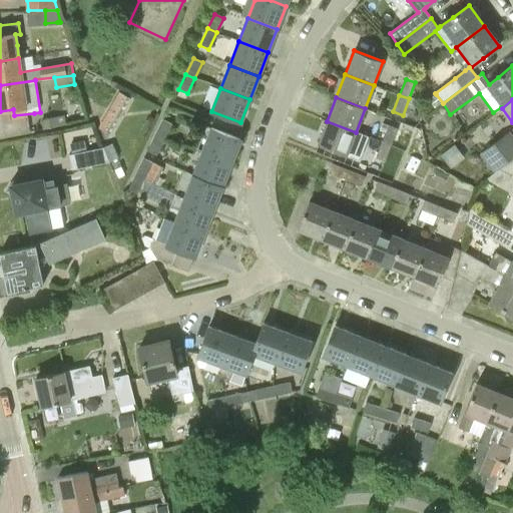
[(64,114),(40,119),(42,129),(66,124),(64,114)]
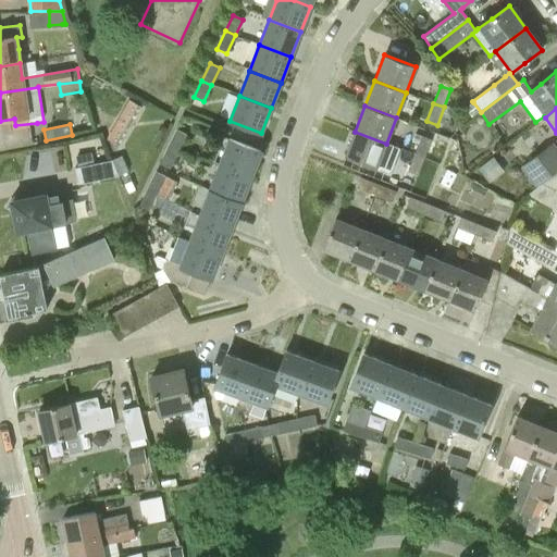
[(169,146),(178,150),(186,134),(176,130),(169,146)]
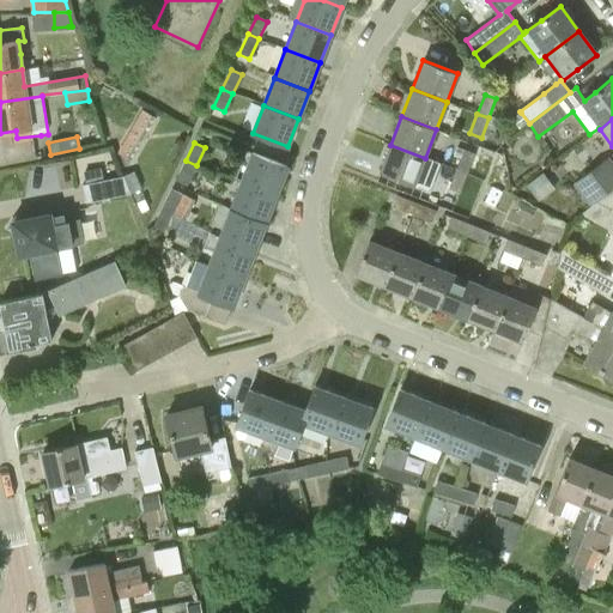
[(425,158),(390,145),(380,173),(414,186),(425,158)]
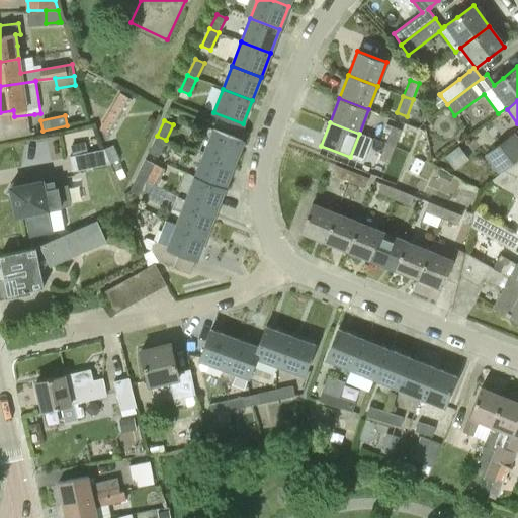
[(392,125),(385,143),(395,147),(402,130),(392,125)]
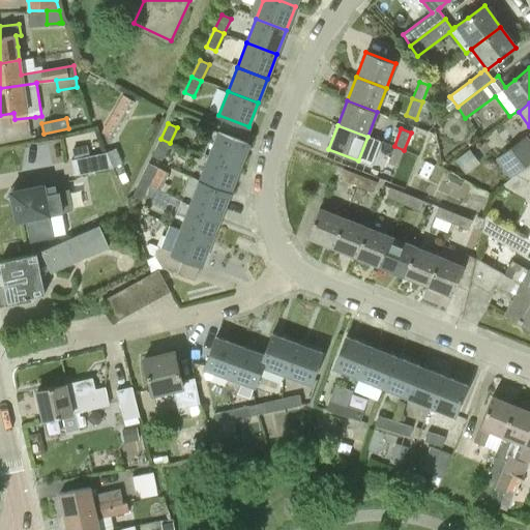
[(210,157),(239,169),(248,144),(219,133),(210,157)]
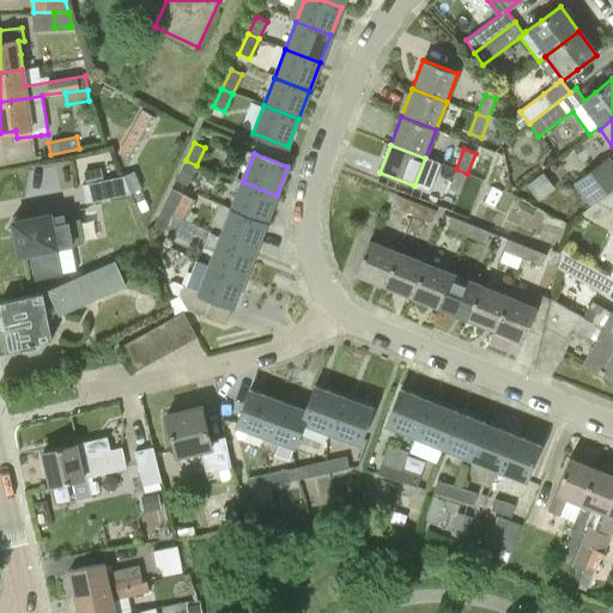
[(574,183),(583,195),(592,205),(596,201),(612,188),(612,167),(607,158),(599,165),(574,183)]
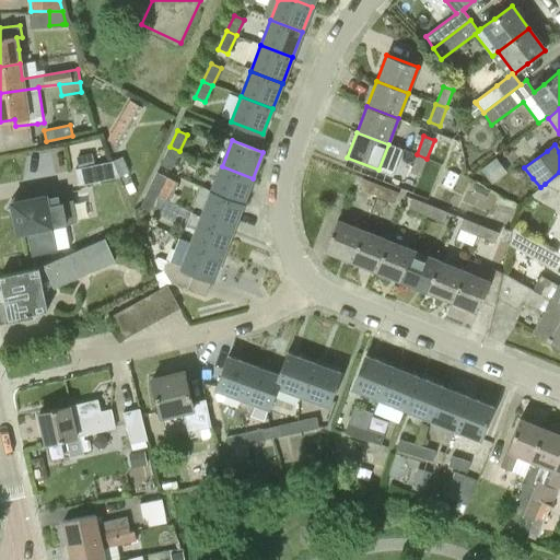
[(179,151),(170,147),(161,163),(172,168),(179,151)]
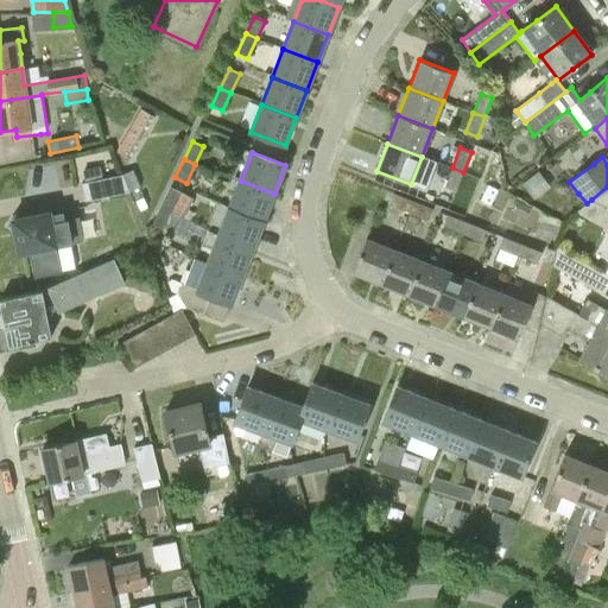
[(456,191),(463,172),(453,168),(445,187),(456,191)]
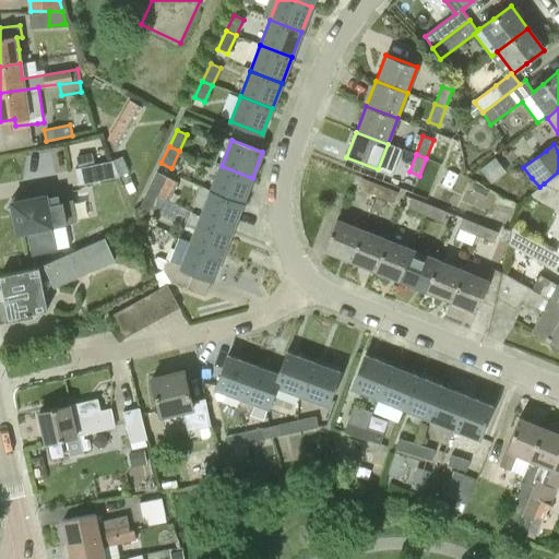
[(94,165),(93,155),(76,157),(78,169),(94,165)]
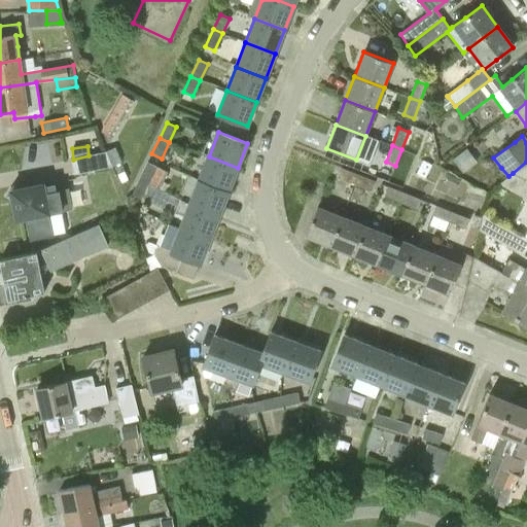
[(112,166),(113,165),(121,162),(116,148),(107,152),(112,166)]
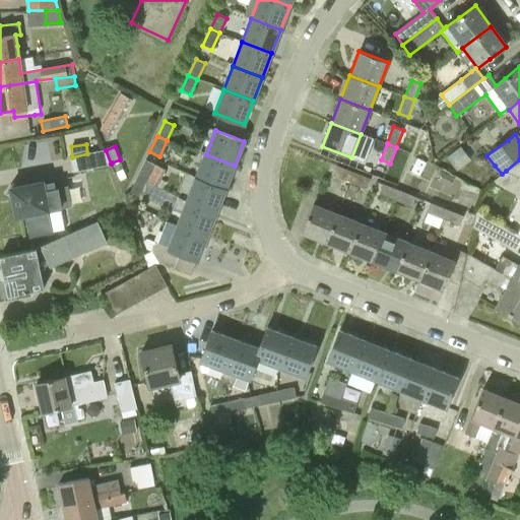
[(72,157),(70,157),(72,171),(111,164),(106,150),(87,153),(72,157)]
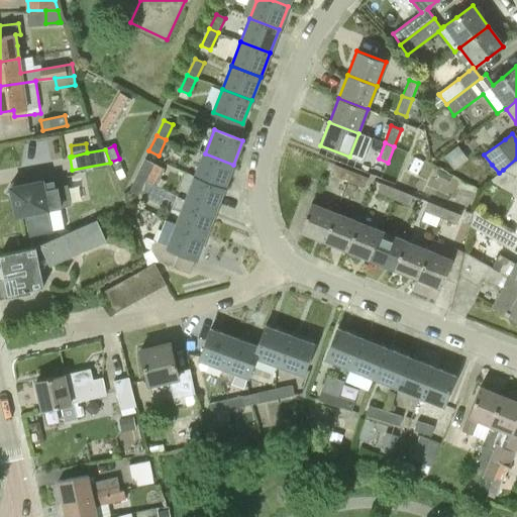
[(205,153),(196,177),(224,188),(233,165),(205,153)]
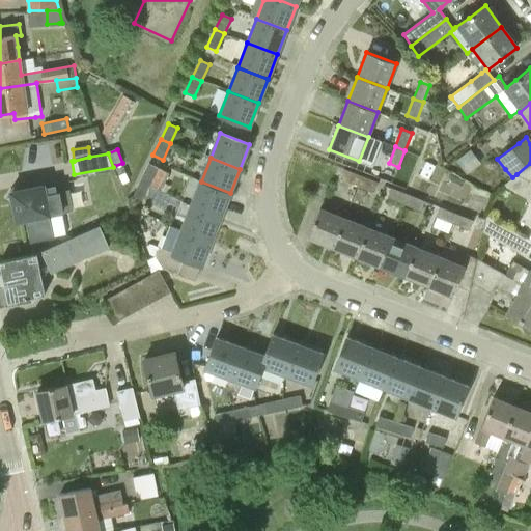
[(141,180),(150,185),(158,168),(149,163),(141,180)]
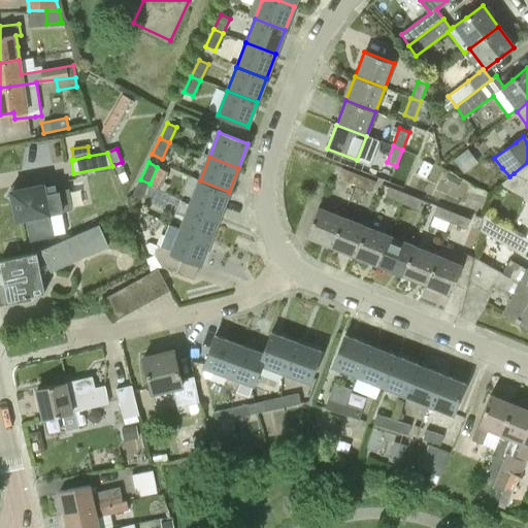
[(527,180),(527,178),(527,162),(514,173),(527,180)]
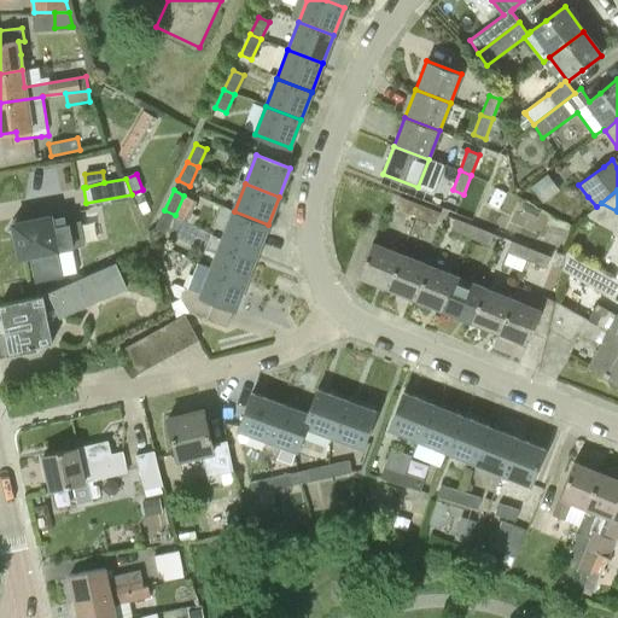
[(175,215),(187,221),(193,225),(197,216),(191,214),(197,202),(184,196),(175,215)]
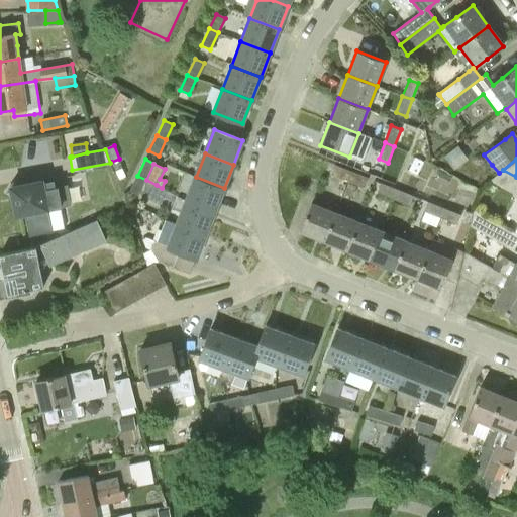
[(331,174),(347,181),(351,171),(335,165),(331,174)]
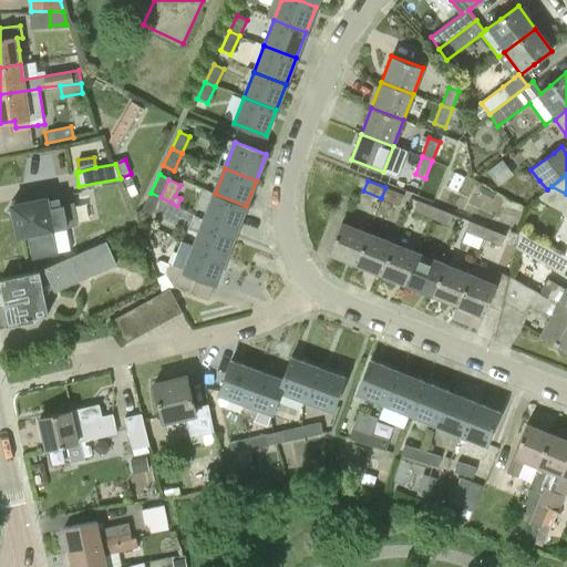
[(566,194),(552,186),(547,189),(537,197),(566,214),(566,194)]
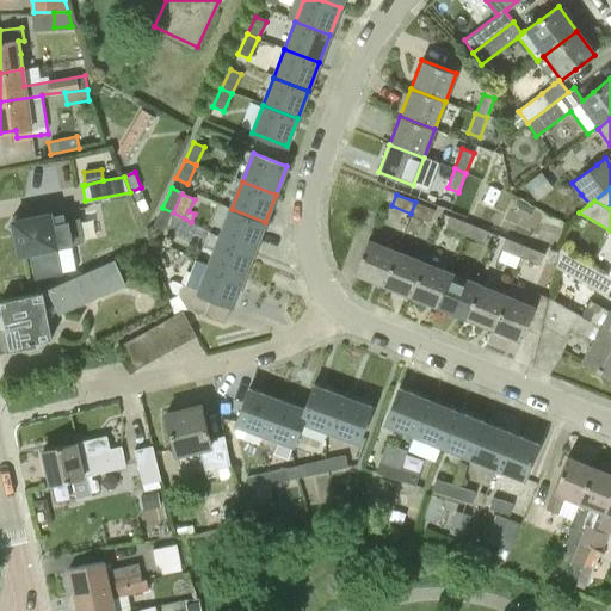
[(430,221),(434,210),(415,202),(411,214),(412,214),(425,218),(430,221)]
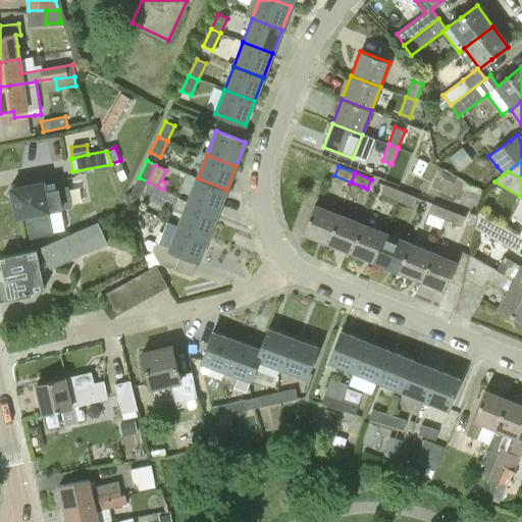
[(456,178),(445,172),(439,180),(451,187),(456,178)]
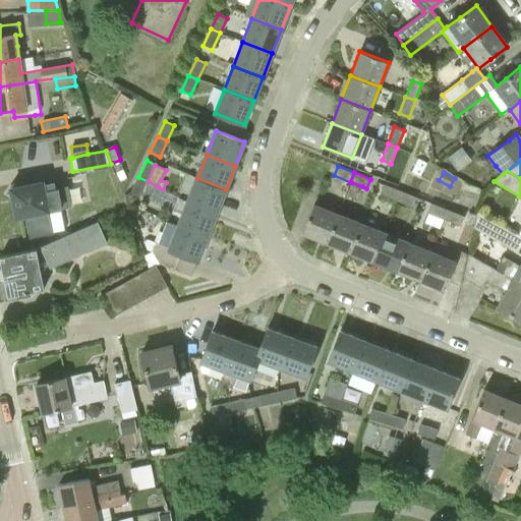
[(139,196),(148,181),(138,177),(130,192),(139,196)]
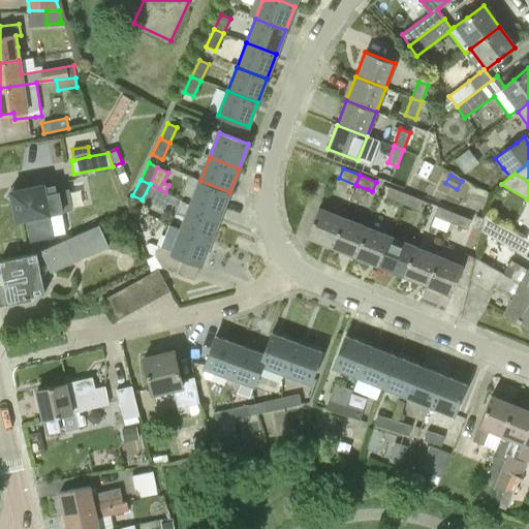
[(220,216),(229,192),(200,181),(191,206),(220,216)]
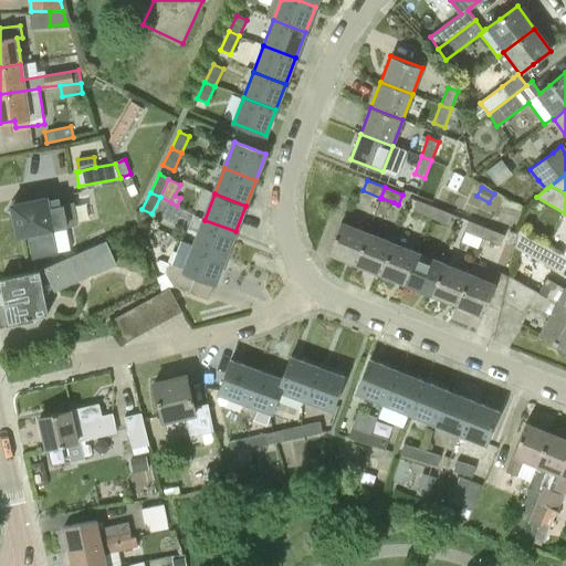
[(18,236),(27,233),(32,259),(58,254),(53,229),(77,224),(74,203),(64,206),(62,195),(30,201),(30,200),(23,201),(23,202),(22,203),(17,199),(9,210),(14,215),(18,236)]
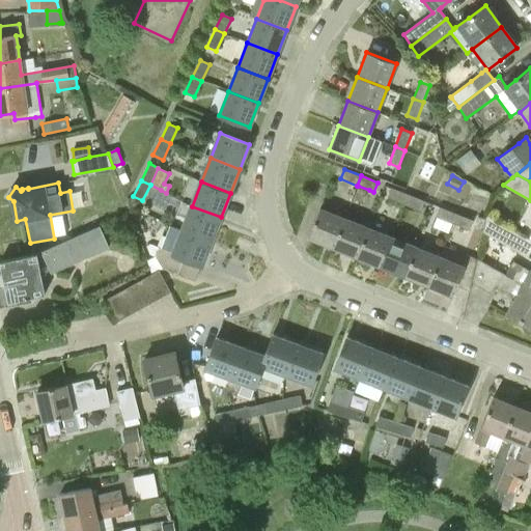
[(369,190),(358,186),(353,198),(364,202),(369,190)]
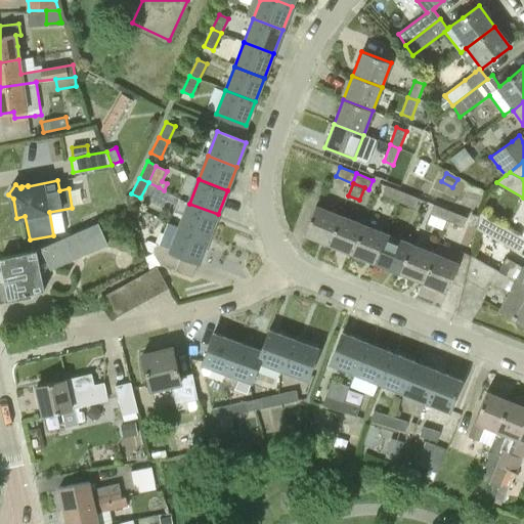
[(383,194),(400,202),(404,192),(386,185),(383,194)]
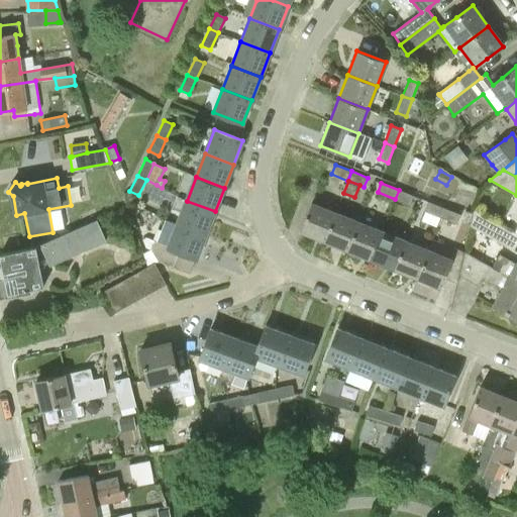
[(399,190),(395,199),(410,205),(413,196),(399,190)]
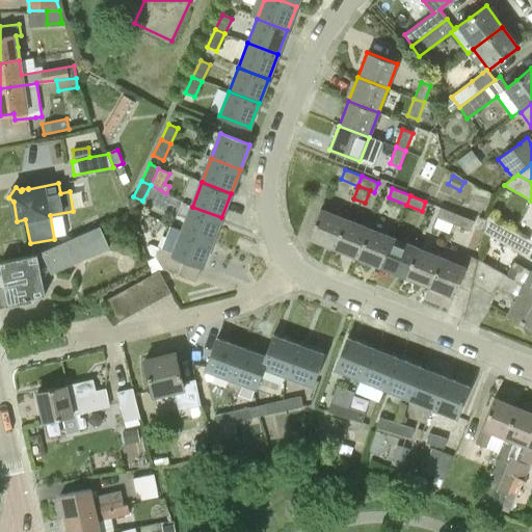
[(192,207),(183,231),(212,242),(221,217),(192,207)]
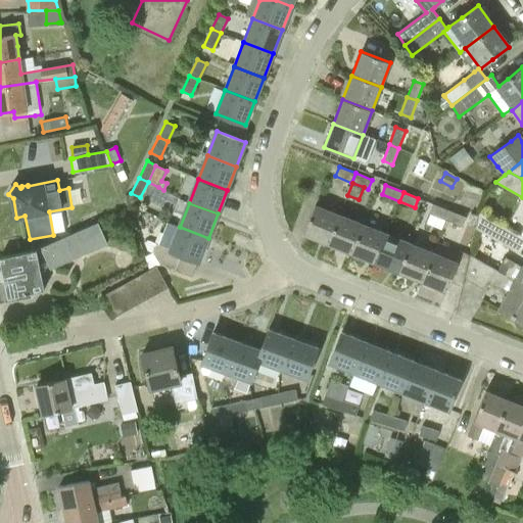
[(433,203),(429,214),(432,215),(446,221),(449,210),(433,203)]
